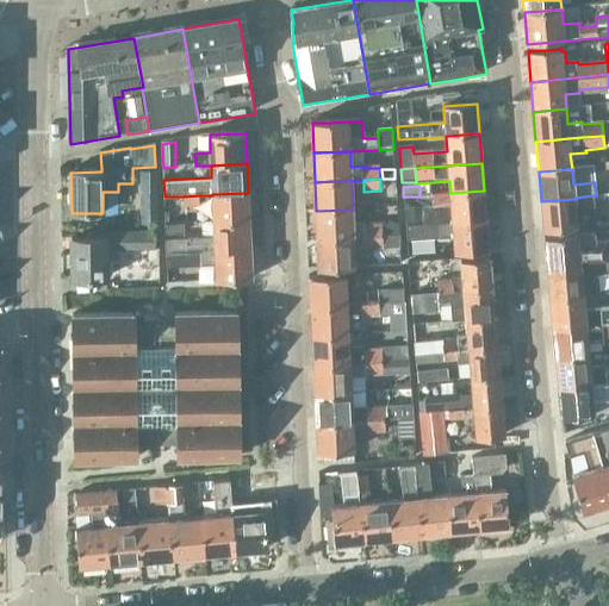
[(157,191),(143,191),(144,227),(159,227),(157,191)]
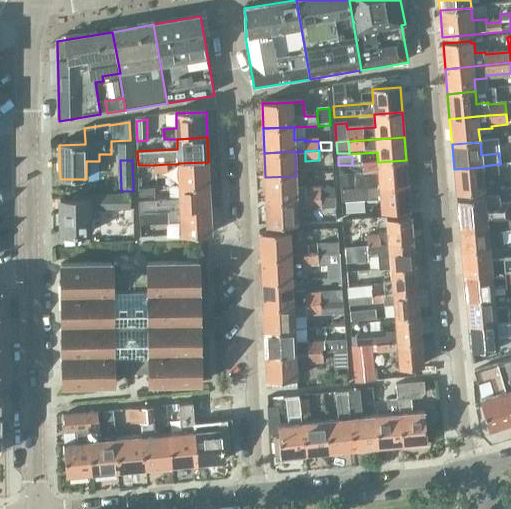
[(406,160),(378,162),(379,176),(355,178),(355,182),(356,189),(356,190),(408,186),(406,160)]
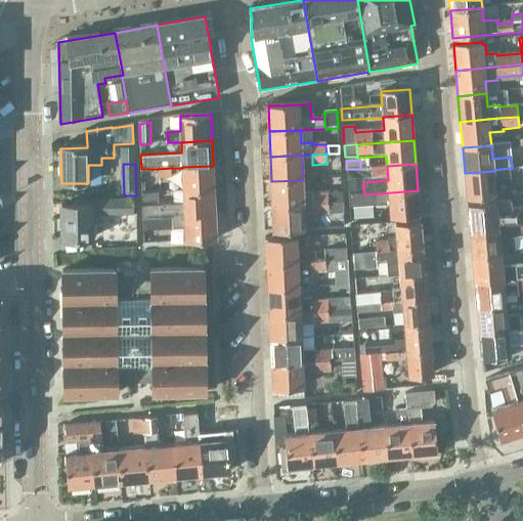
[(214,191),(213,166),(182,167),(182,168),(183,192),(214,191)]
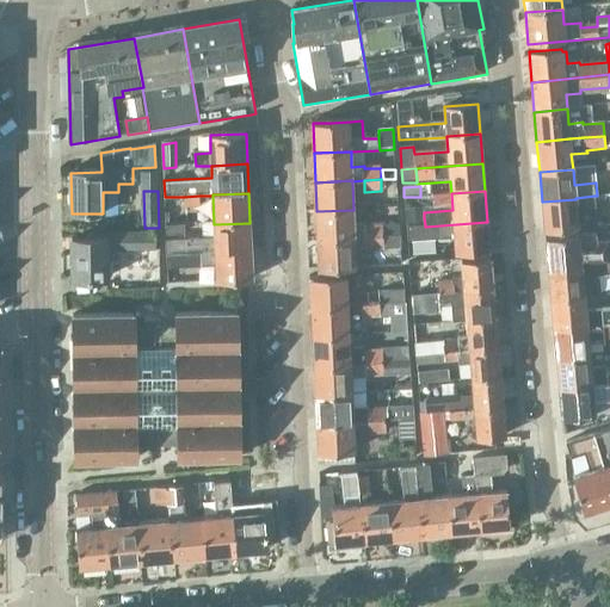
[(199,196),(184,197),(185,210),(201,209),(199,196)]
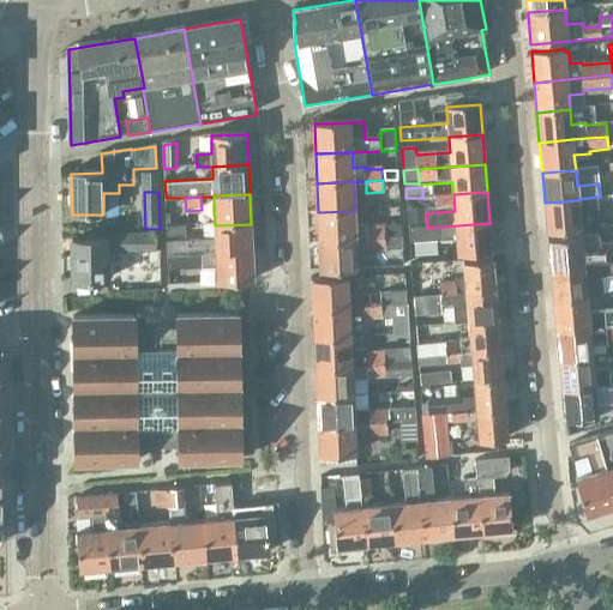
[(578,200),(545,203),(547,234),(581,230),(580,212),(599,211),(598,197),(578,199),(578,200)]
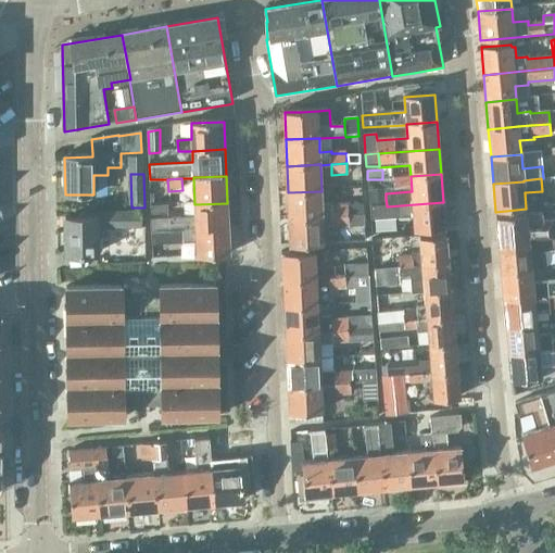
[(386,190),(369,192),(370,206),(379,206),(387,205),(386,198),(386,193),(386,190)]
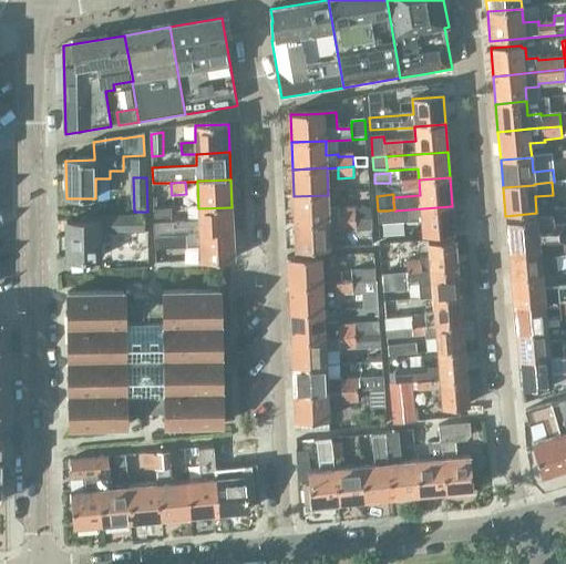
[(328,195),(294,196),(295,224),(372,221),(371,208),(339,211),(339,208),(328,208),(328,195)]
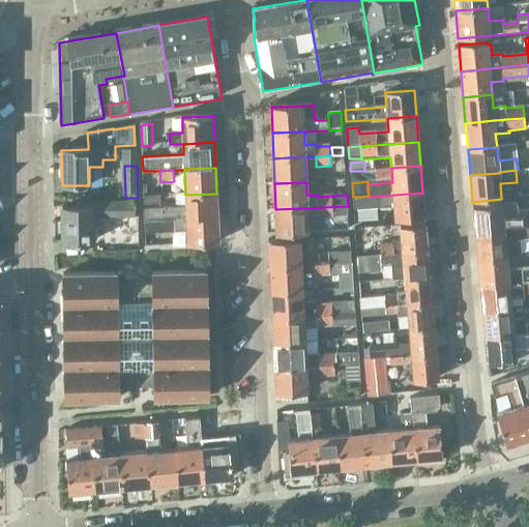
[(361,197),(353,197),(354,211),(394,208),(395,222),(424,220),(422,193),(369,197),(369,196),(361,197)]
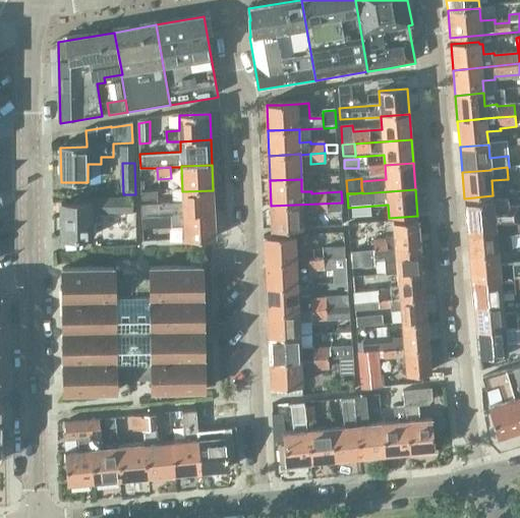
[(213,190),(182,191),(183,204),(141,206),(141,218),(142,218),(214,215),(213,190)]
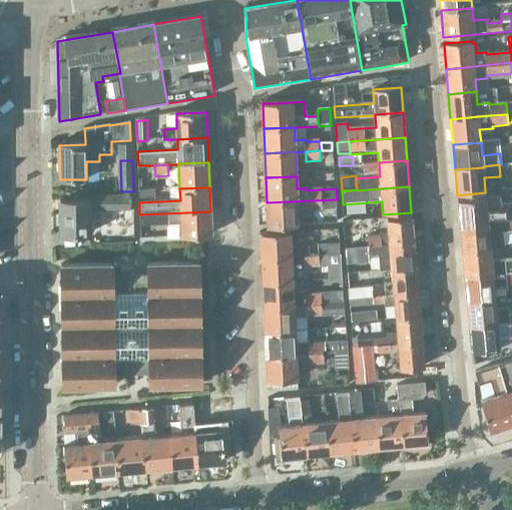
[(155,189),(138,190),(139,197),(155,196),(155,189)]
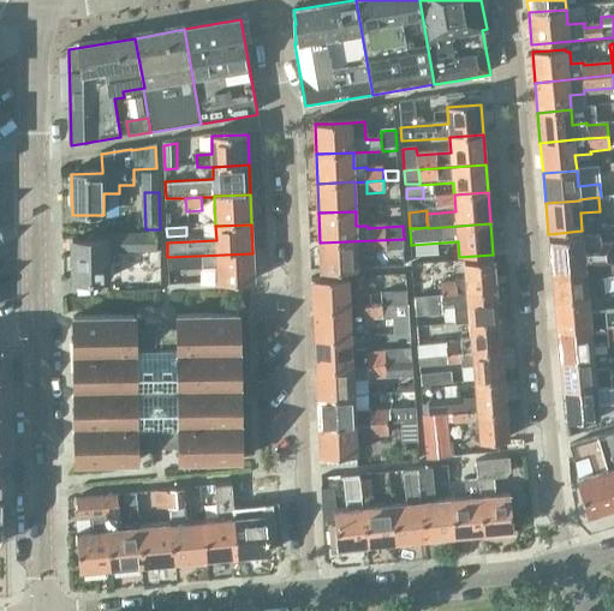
[(549,240),(552,271),(613,265),(613,251),(601,252),(600,235),(549,240)]
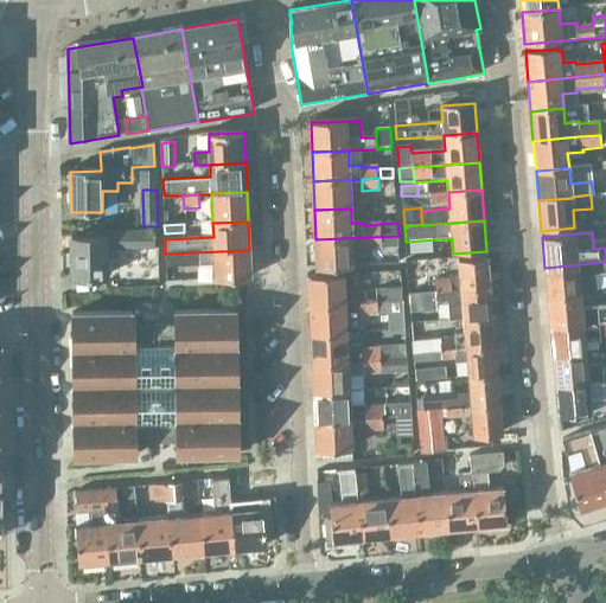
[(155,250),(155,233),(89,233),(89,238),(71,239),(71,280),(107,278),(107,250),(155,250)]
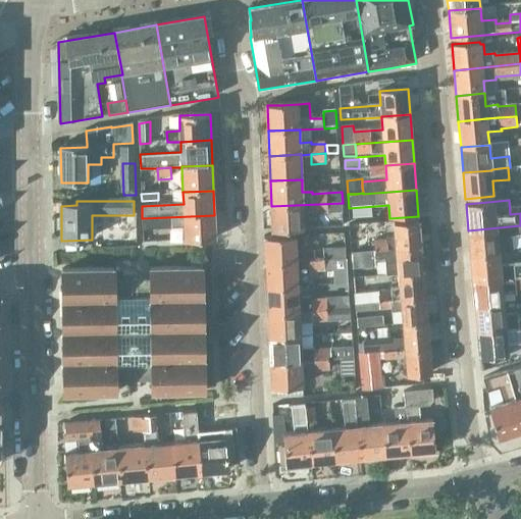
[(343,213),(343,203),(271,206),(272,231),(304,229),(304,217),(313,216),(313,214),(328,214),(343,213)]
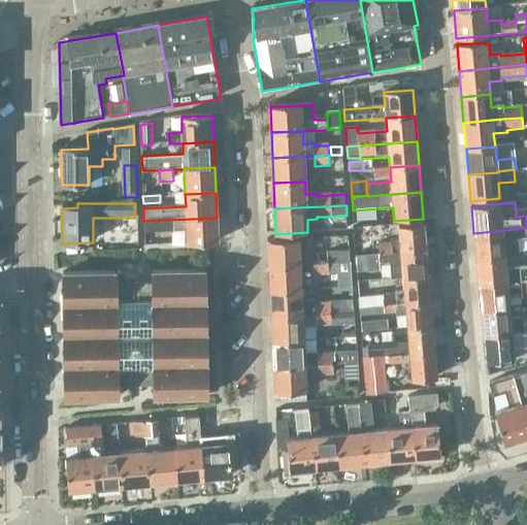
[(218,243),(217,218),(144,221),(144,232),(162,232),(174,231),(174,232),(187,231),(187,244),(218,243)]
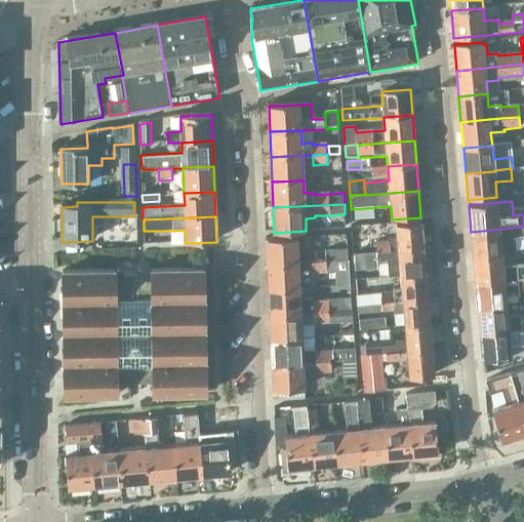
[(390,243),(377,244),(377,252),(399,250),(424,248),(421,223),(397,225),(398,239),(390,240),(390,243)]
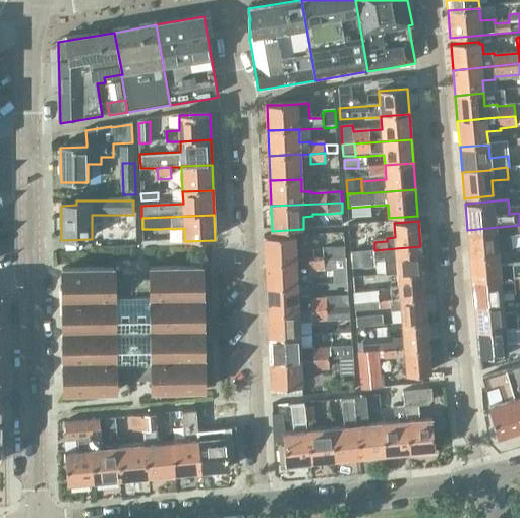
[(519,225),(467,230),(469,255),(498,253),(511,251),(509,235),(519,234),(519,225)]
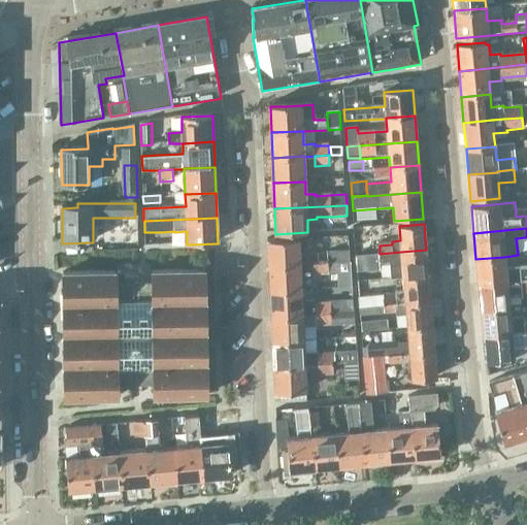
[(269,266),(350,263),(349,252),(300,255),(299,239),(268,241),(269,266)]
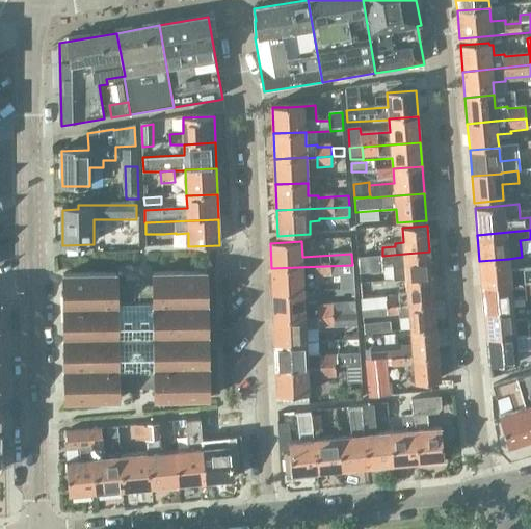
[(392,263),(394,281),(406,280),(431,278),(431,274),(433,274),(433,264),(430,264),(429,252),(404,254),(382,256),(383,264),(392,263)]
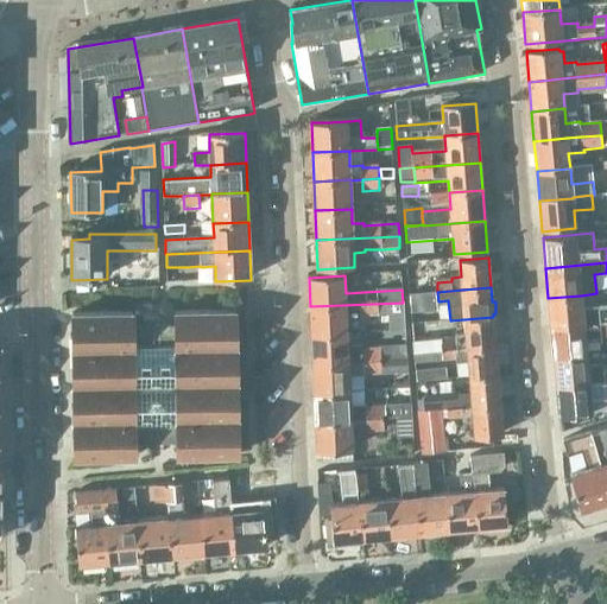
[(428,293),(411,294),(412,312),(429,311),(428,293)]
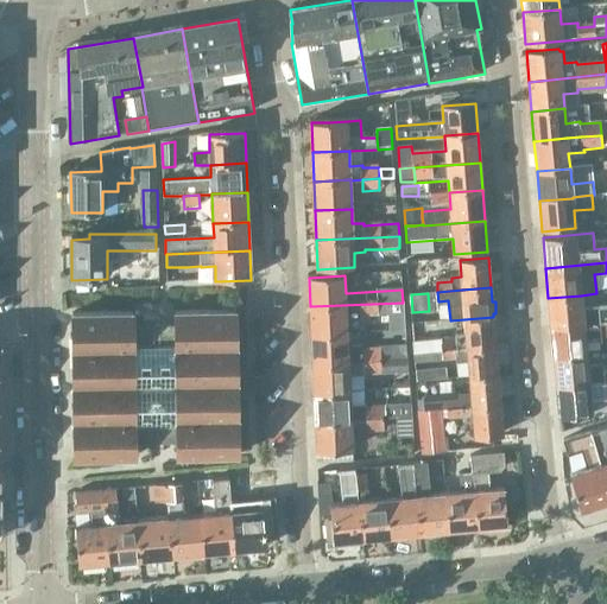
[(581,296),(548,298),(551,328),(606,322),(606,304),(601,305),(582,306),(581,296)]
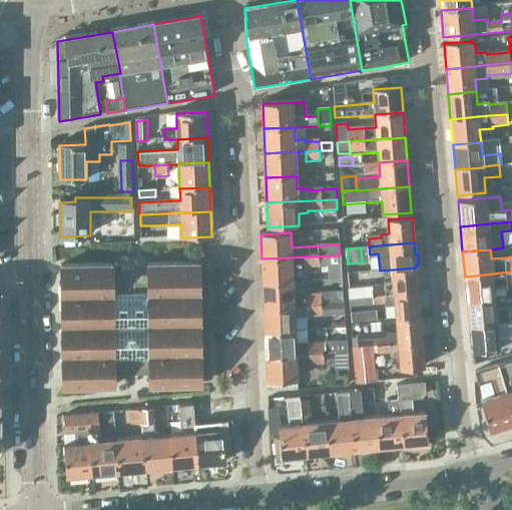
[(340,256),(262,259),(263,284),(294,282),(293,268),(305,268),(305,267),(320,267),(341,266),(340,256)]
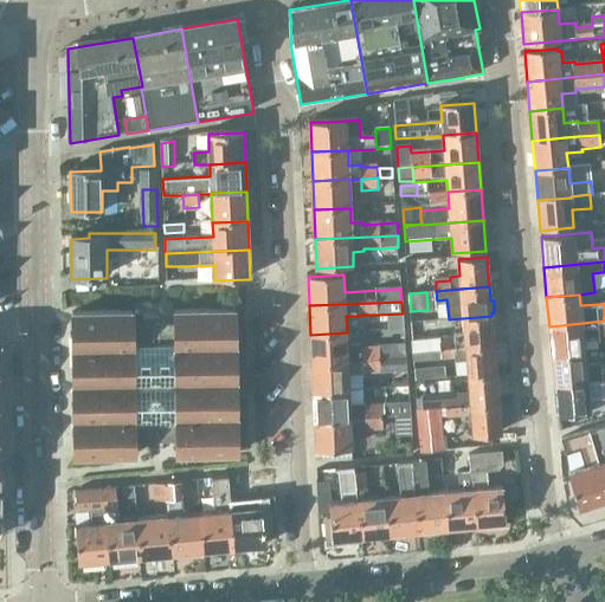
[(78,337),(79,366),(73,366),(73,408),(79,408),(81,437),(75,437),(75,459),(123,458),(135,458),(135,445),(177,444),(177,457),(208,457),(238,455),(237,434),(232,434),(231,406),(237,406),(236,363),(231,363),(230,335),(236,335),(236,312),(174,314),(175,327),(133,327),(133,314),(72,315),(72,337),(78,337)]
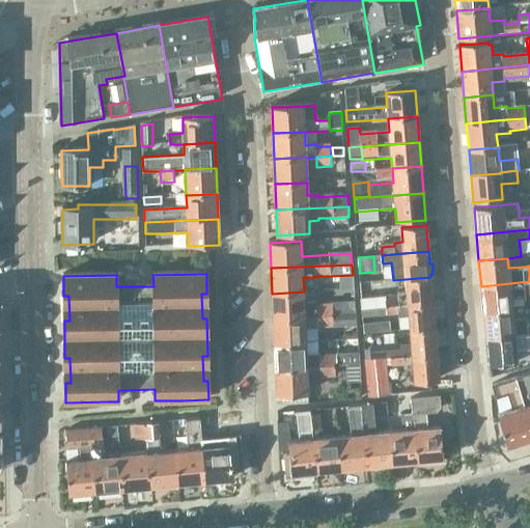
[(430,277),(406,279),(407,293),(398,293),(398,297),(386,298),(387,307),(433,303),(430,277)]
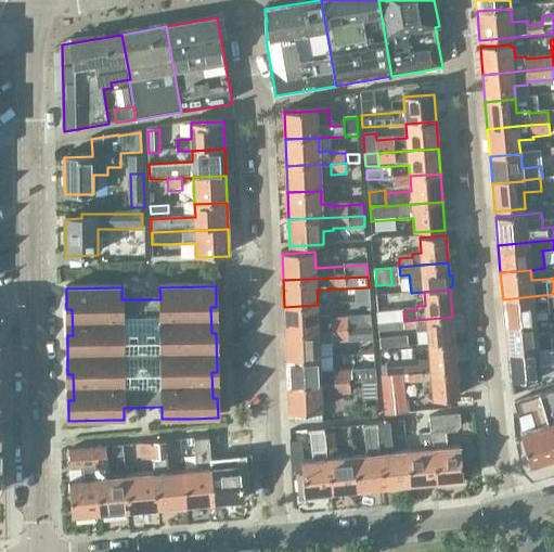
[(553,294),(503,299),(505,326),(536,323),(535,313),(549,312),(549,308),(553,306),(553,294)]
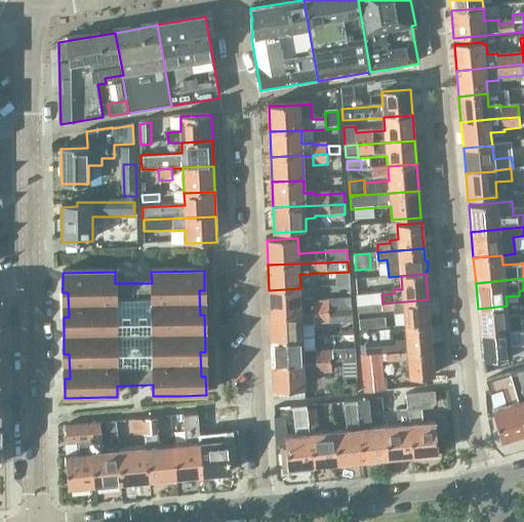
[(300,288),(269,290),(270,315),(330,313),(329,302),(328,302),(313,302),(313,300),(300,300),(300,288)]
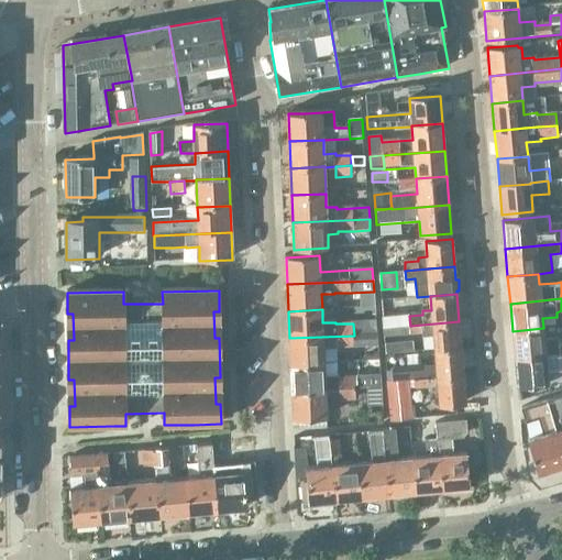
[(409,316),(383,318),(384,328),(410,326),(409,316)]
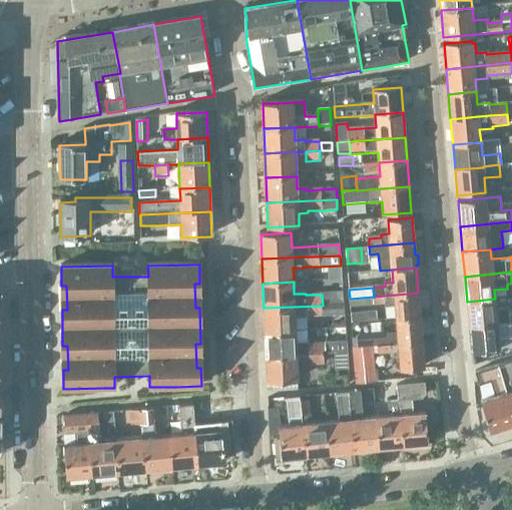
[(386,308),(395,307),(396,320),(420,318),(418,293),(374,297),(374,306),(386,305),(386,308)]
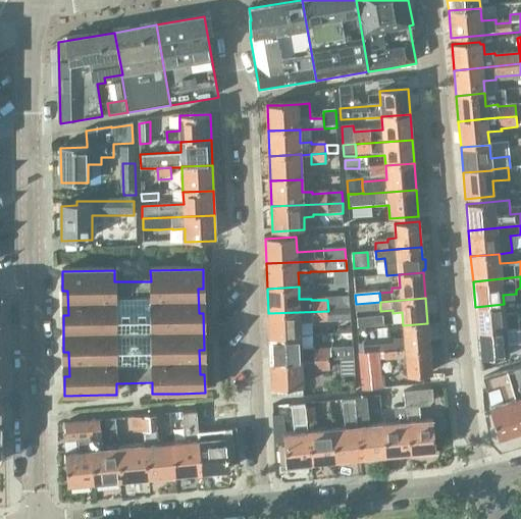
[(356,304),(357,313),(380,311),(380,302),(356,304)]
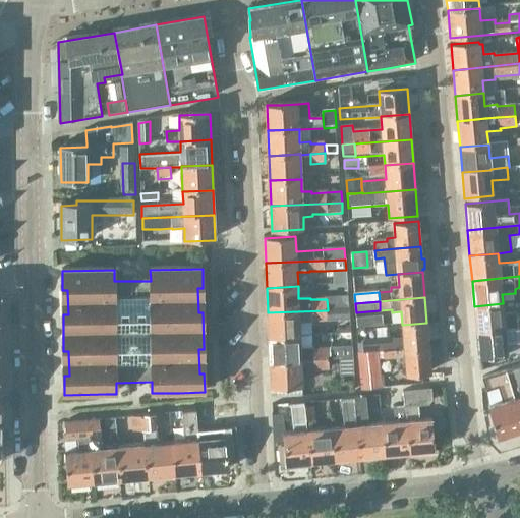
[(503,303),(474,306),(476,332),(519,328),(519,315),(504,318),(503,303)]
